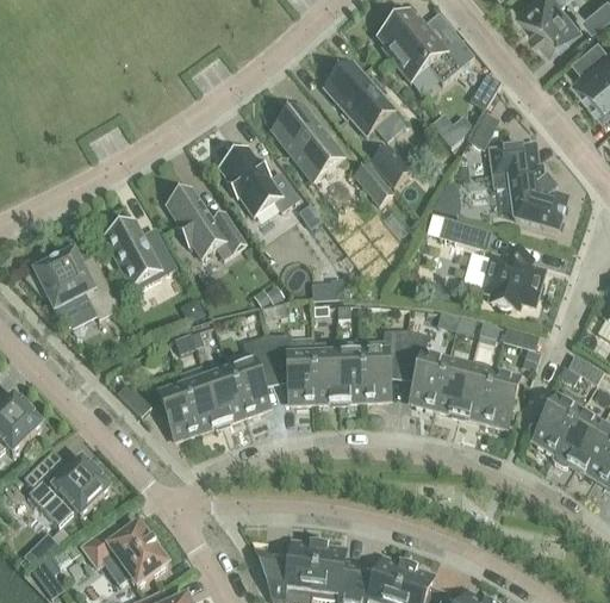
[(524,0),(516,7),(529,24),(528,24),(529,25),(530,25),(535,31),(535,32),(536,33),(536,32),(549,48),(580,23),(562,0),(524,0)]
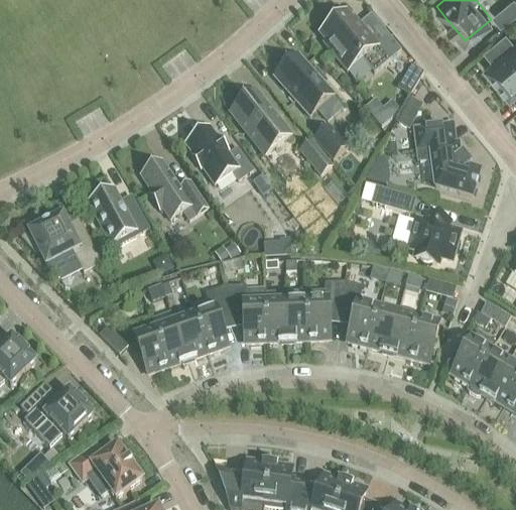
[(505,0),(503,2),(512,12),(515,8),(515,0),(505,0)]
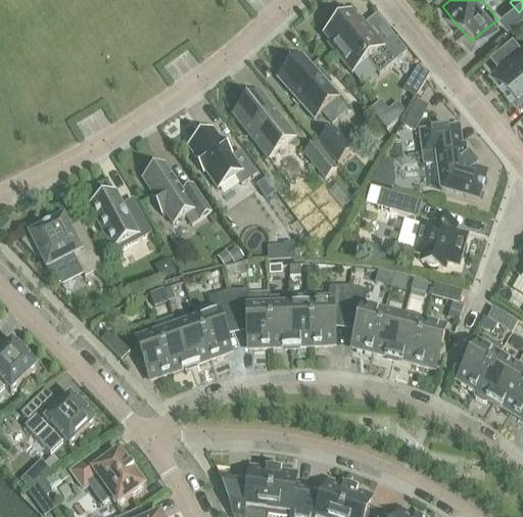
[(355,17),(350,10),(326,30),(332,37),(328,40),(352,69),(368,56),(380,71),(407,48),(382,18),(371,28),(360,14),(355,17)]
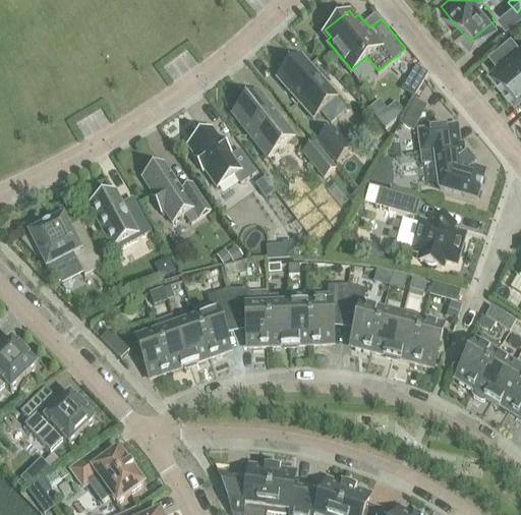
[(515,96),(520,91),(520,38),(519,40),(511,30),(489,47),(498,57),(488,64),(515,96)]
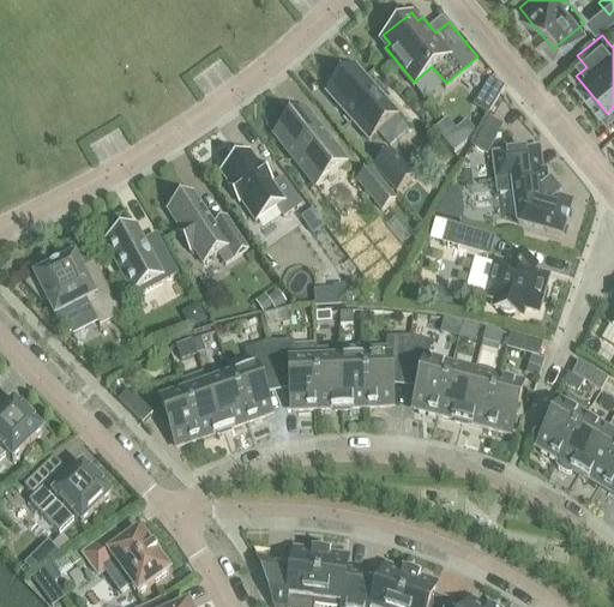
[(355,61),(326,86),(369,134),(398,109),(385,95),(389,91),(377,78),(373,80),(355,61)]
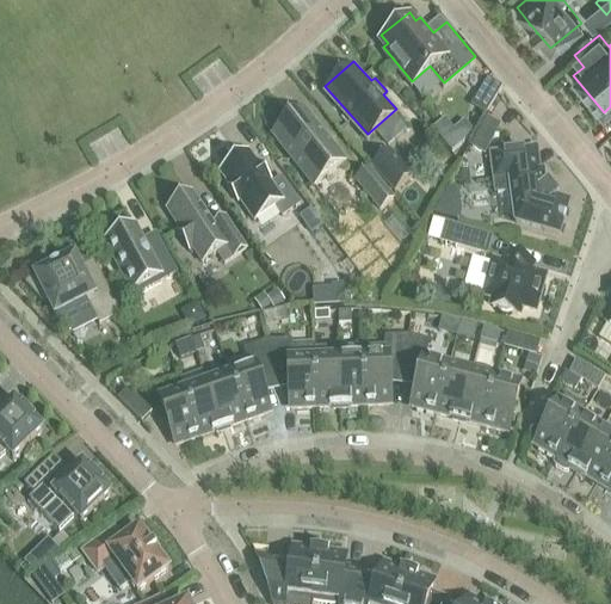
[(383,65),(380,68),(393,84),(397,80),(383,65)]
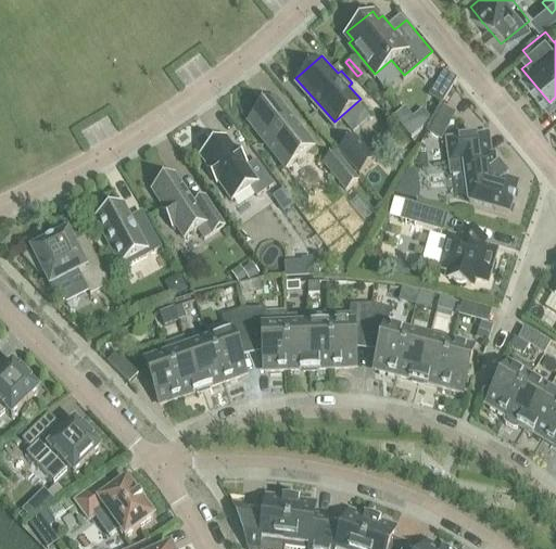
[(432,90),(443,97),(457,74),(445,67),(432,90)]
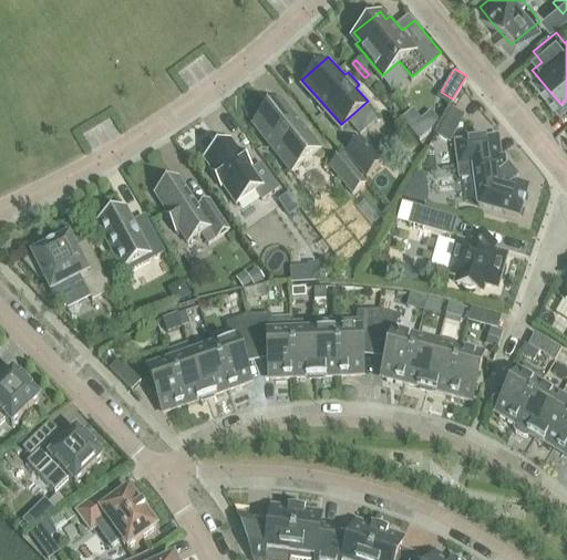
[(281,97),(254,120),(291,167),(320,145),(281,97)]
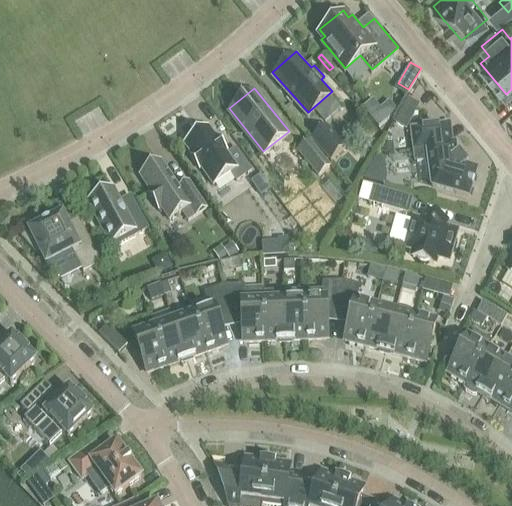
[(407,94),(400,108),(411,114),(418,100),(407,94)]
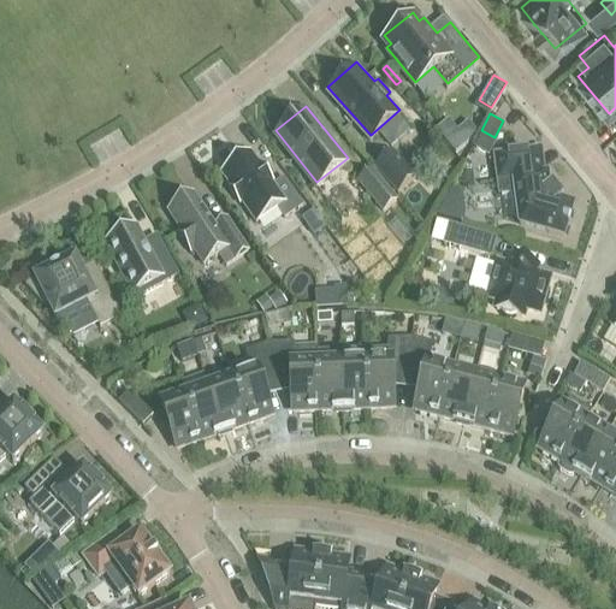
[(448,114),(437,124),(455,147),(478,128),(468,117),(457,125),(448,114)]
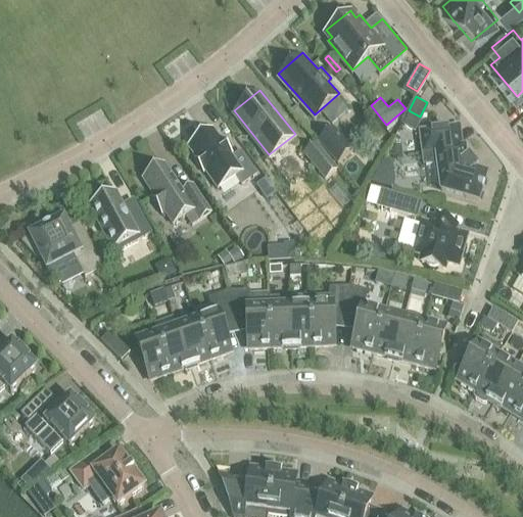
[(427,180),(440,184),(441,185),(479,196),(487,168),(476,165),(479,162),(477,161),(476,162),(469,153),(470,153),(469,151),(467,153),(465,142),(453,143),(449,123),(420,127),(427,180)]
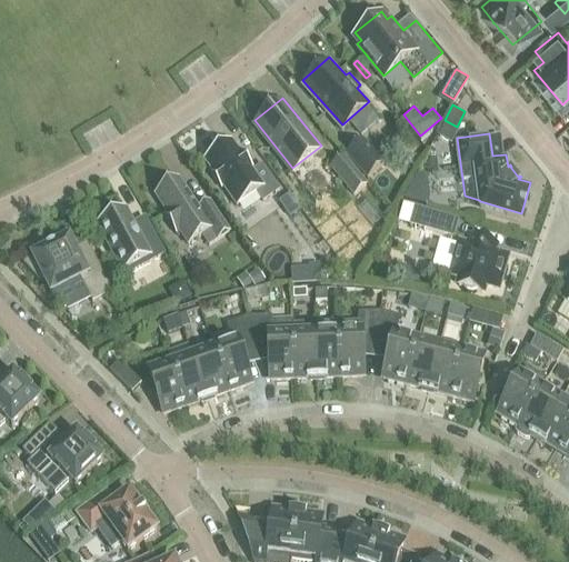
[(363,134),(347,150),(367,173),(383,158),(363,134)]
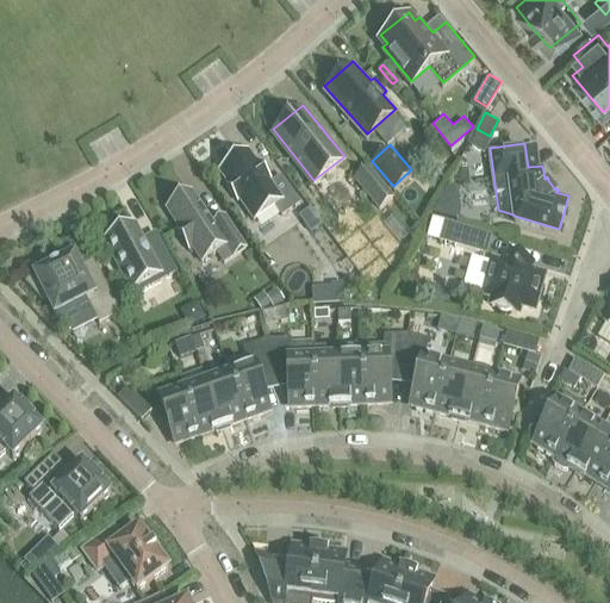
[(271,179),(248,147),(221,166),(229,178),(226,179),(238,196),(240,194),(255,215),(275,200),(282,210),(300,198),(281,172),(271,179)]
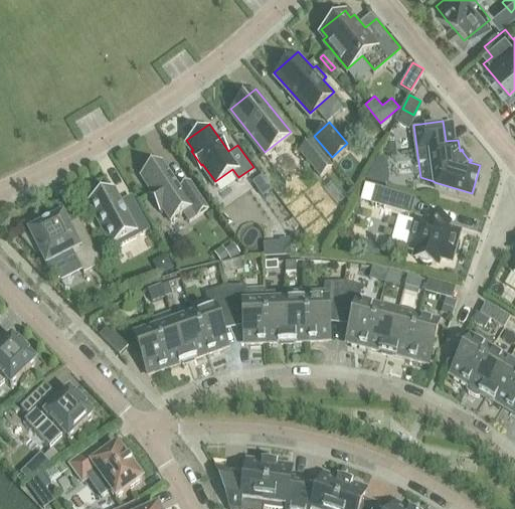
[(292,138),(275,148),(288,169),(305,158),(292,138)]
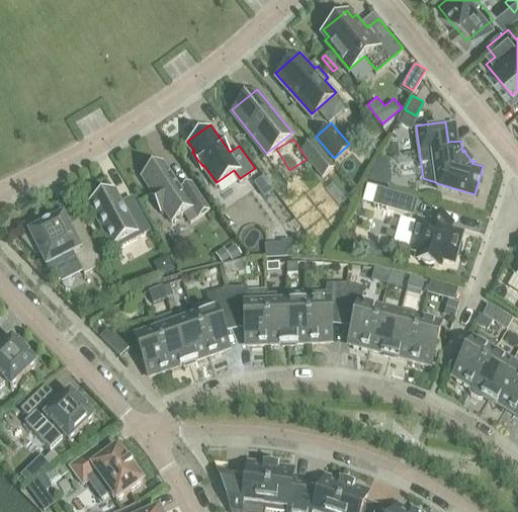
[(313,139),(301,148),(323,173),(333,164),(313,139)]
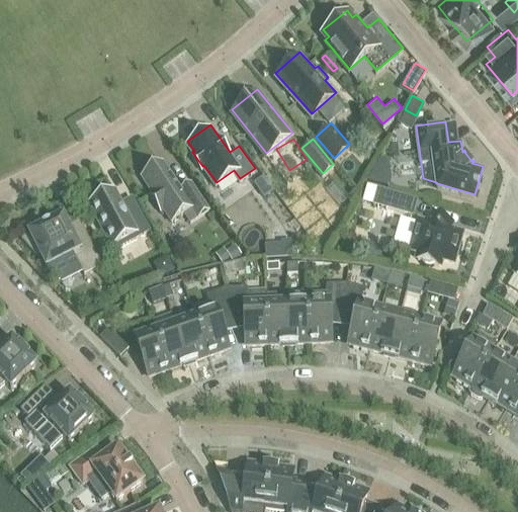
[(380,154),(368,176),(387,182),(390,175),(387,158),(380,154)]
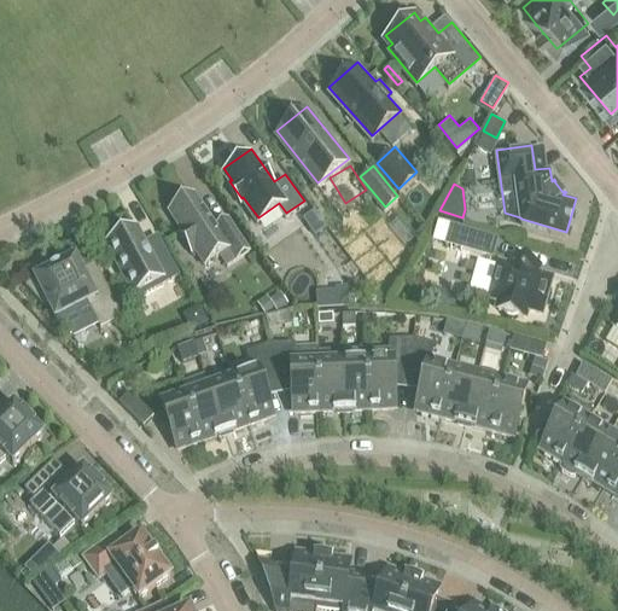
[(175,203),(170,207),(184,227),(180,228),(192,246),(196,245),(205,260),(220,250),(227,261),(250,246),(228,214),(215,222),(194,191),(190,193),(188,191),(173,201),(175,203)]
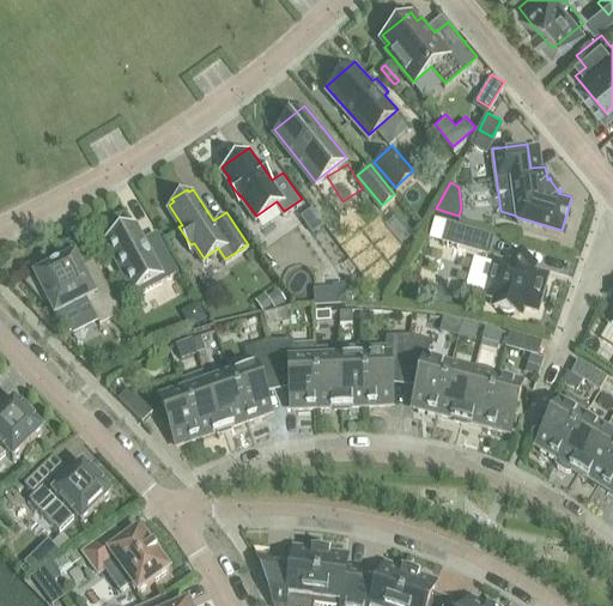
[(396,211),(386,219),(402,238),(413,230),(396,211)]
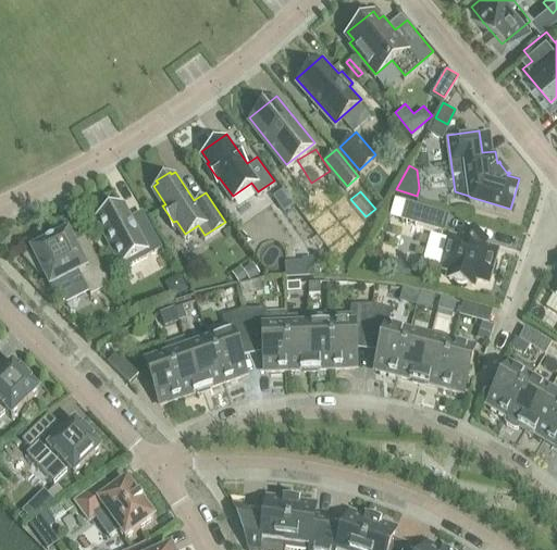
[(407,198),(401,214),(444,226),(448,210),(407,198)]
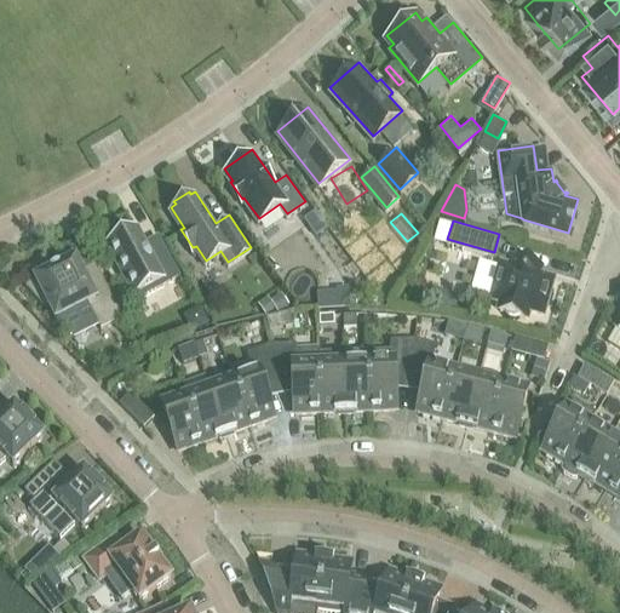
[(107,239),(135,290),(141,286),(143,291),(179,271),(160,236),(148,244),(137,223),(107,239)]
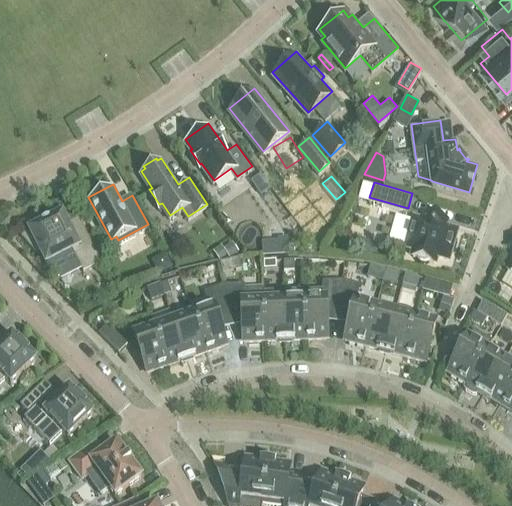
[(425,257),(429,256),(434,258),(436,250),(448,254),(449,247),(453,244),(455,237),(454,233),(455,227),(444,223),(446,216),(425,210),(423,217),(415,215),(413,221),(410,224),(408,232),(409,235),(407,242),(415,244),(413,252),(418,253),(421,256),(425,257)]
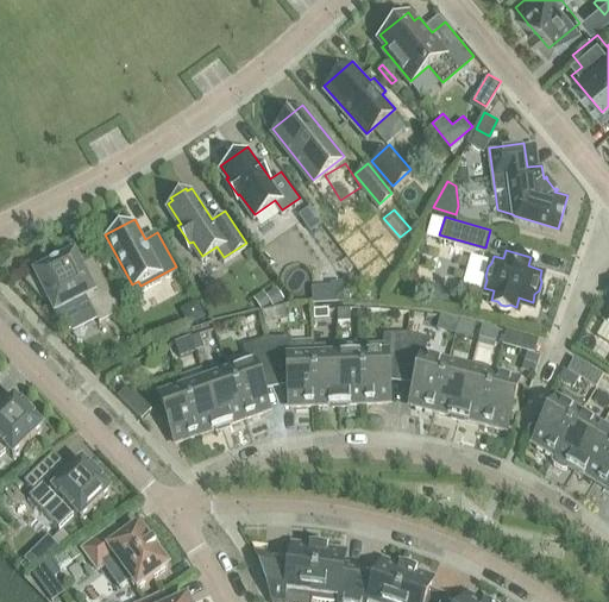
[(55,308),(73,327),(98,314),(99,318),(120,307),(93,255),(80,262),(74,251),(60,258),(58,256),(57,257),(58,258),(51,262),(50,261),(49,262),(50,263),(36,270),(25,276),(41,294),(46,292),(55,308)]
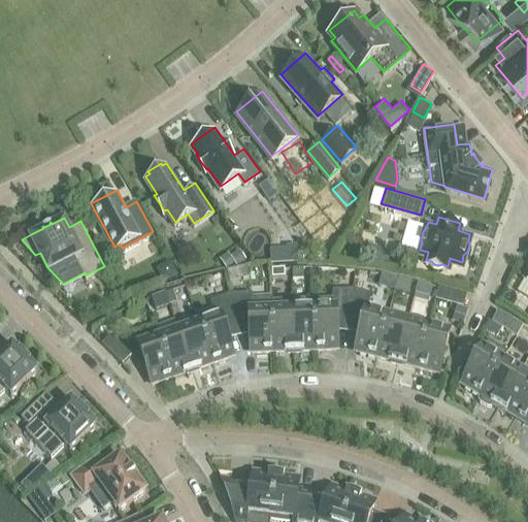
[(287,245),(270,245),(270,259),(298,258),(297,240),(287,241),(287,245)]
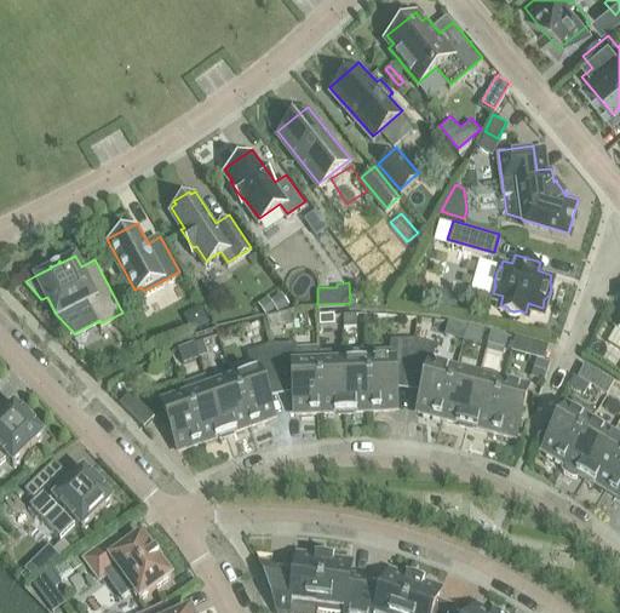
[(435,282),(430,296),(459,304),(463,291),(435,282)]
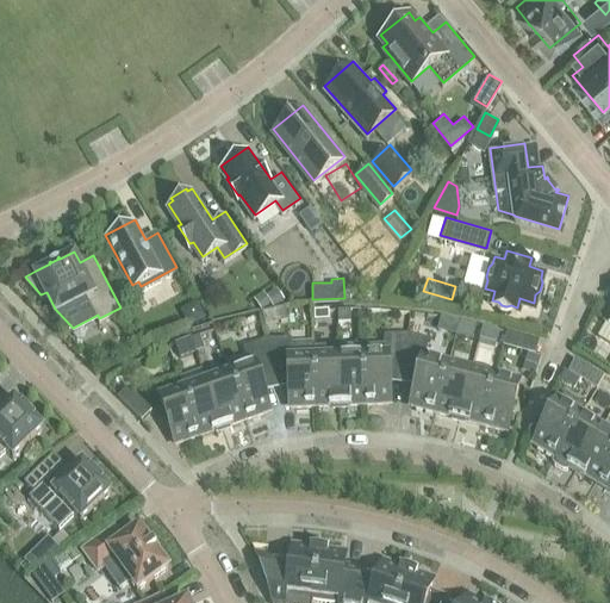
[(277,284),(266,291),(273,302),(285,294),(277,284)]
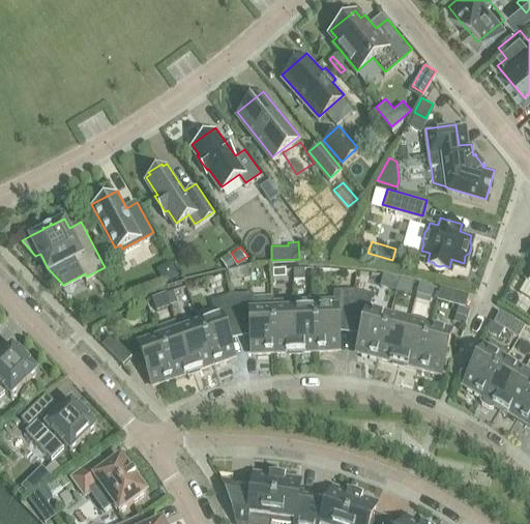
[(281,265),(272,265),(273,274),(286,273),(286,265),(281,265)]
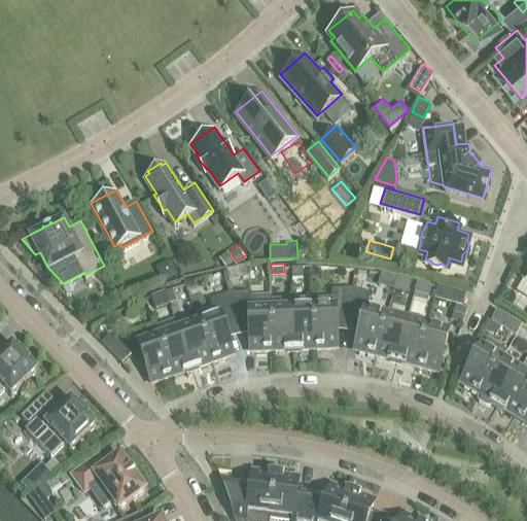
[(303,264),(291,264),(291,274),(303,274),(303,264)]
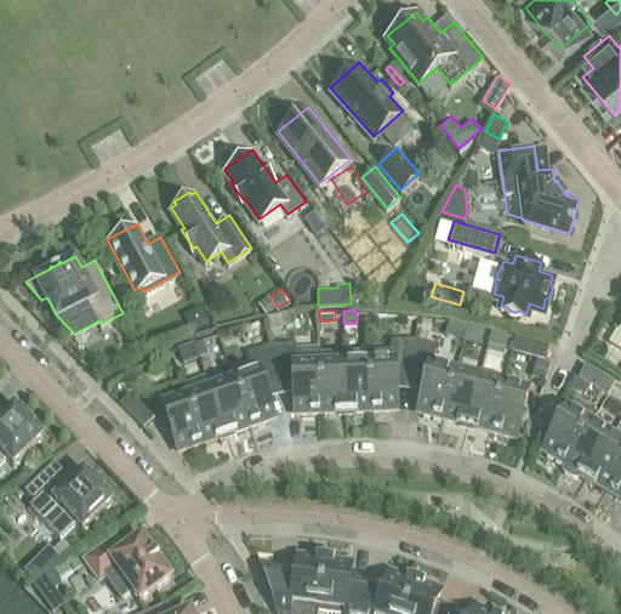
[(468,320),(465,336),(482,340),(485,325),(468,320)]
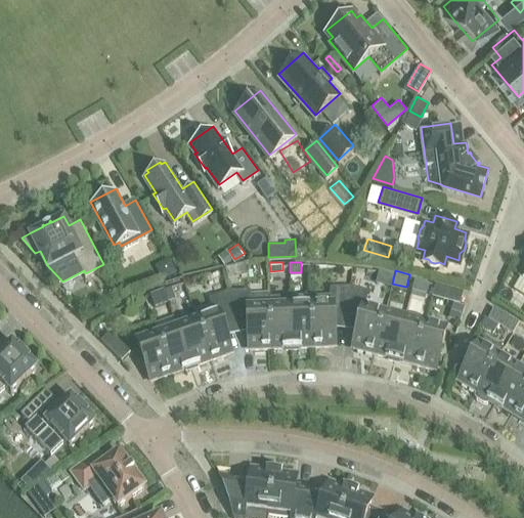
[(415,275),(412,286),(427,290),(429,279),(415,275)]
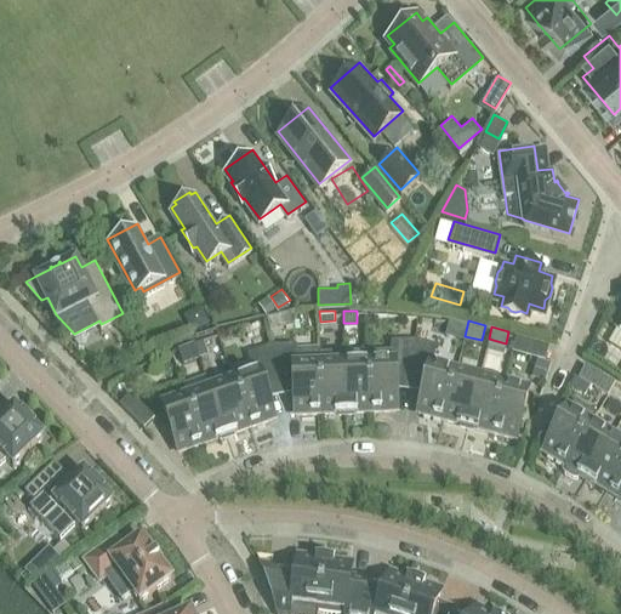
[(545,356),(550,342),(517,334),(512,347),(545,356)]
